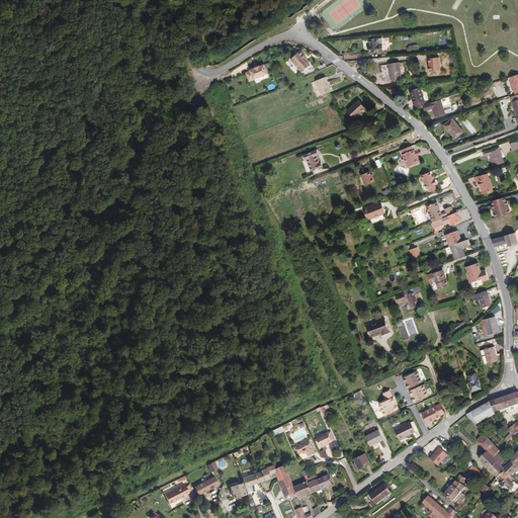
[(378,46),(377,35),(369,35),(370,47),(369,47),(369,53),(383,52),(382,46),(378,46)]
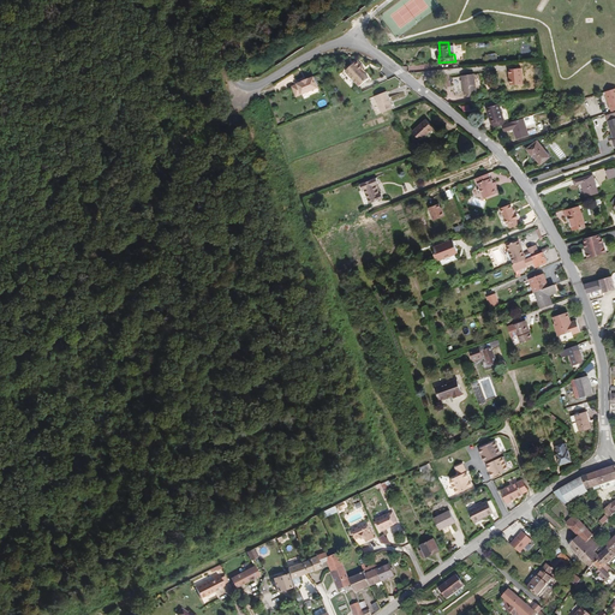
[(366,71),(368,70),(369,69),(362,61),(350,72),(364,88),(374,79),(369,75),(366,71)]
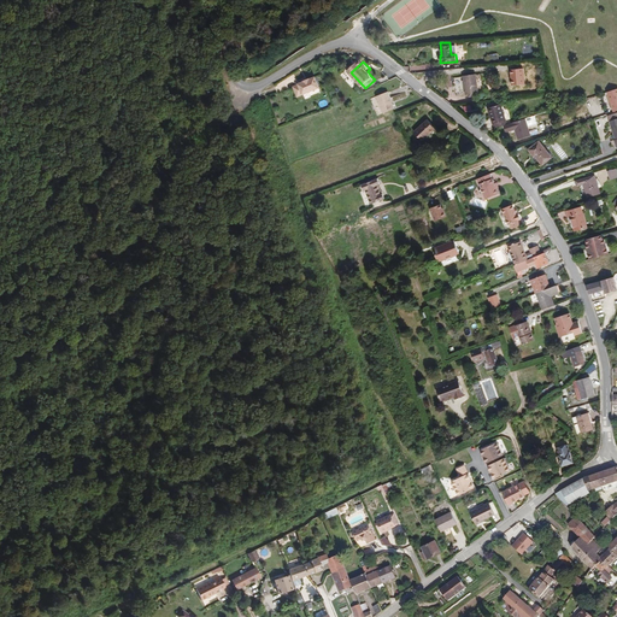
[(341,75),(347,81),(352,77),(346,71),(341,75)]
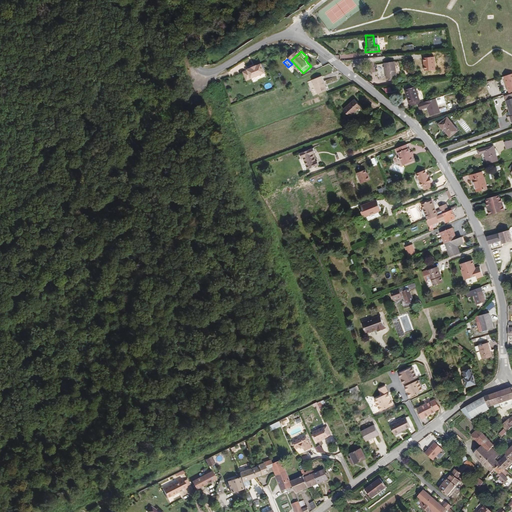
[(397,75),(395,60),(386,61),(387,77),(397,75)]
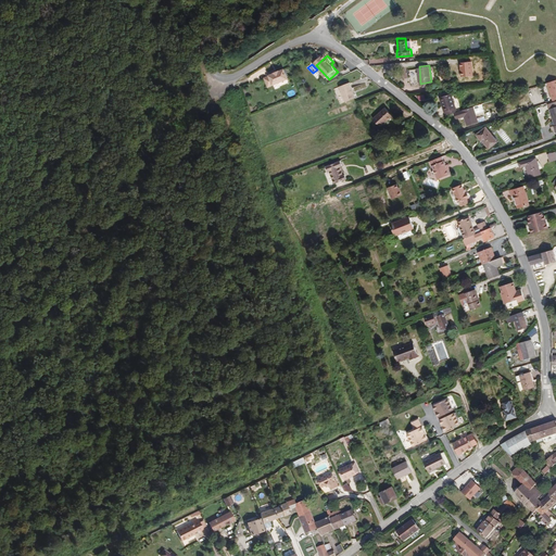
[(270,75),(266,77),(269,87),(290,78),(286,68),(281,71),(280,70),(275,72),(275,73),(270,75)]
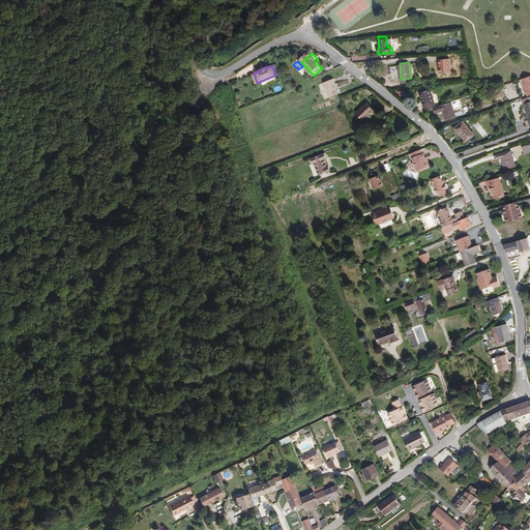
[(333,78),(324,82),(328,95),(337,92),(333,78)]
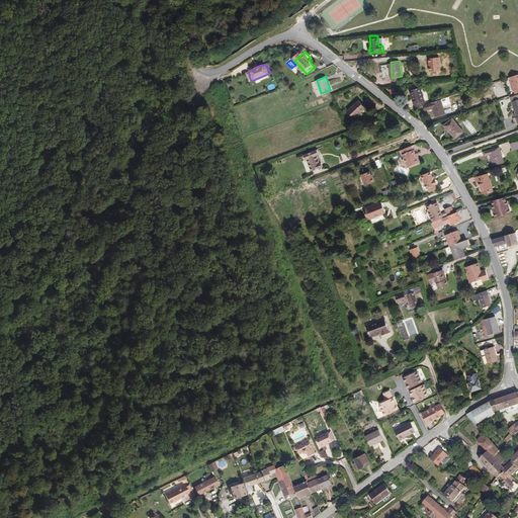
[(412,92),(417,109),(425,107),(427,106),(423,90),(412,92)]
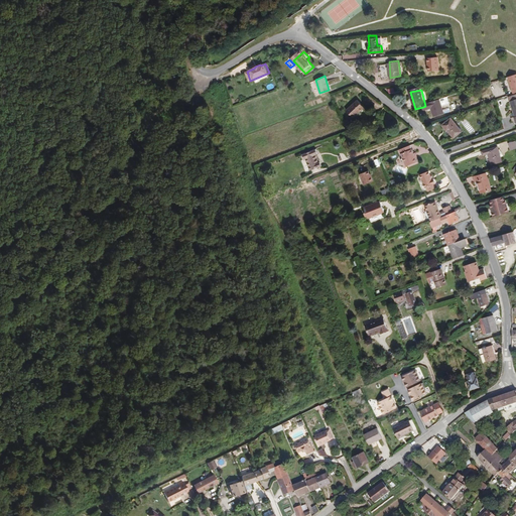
[(354,117),(364,108),(357,100),(347,110),(354,117)]
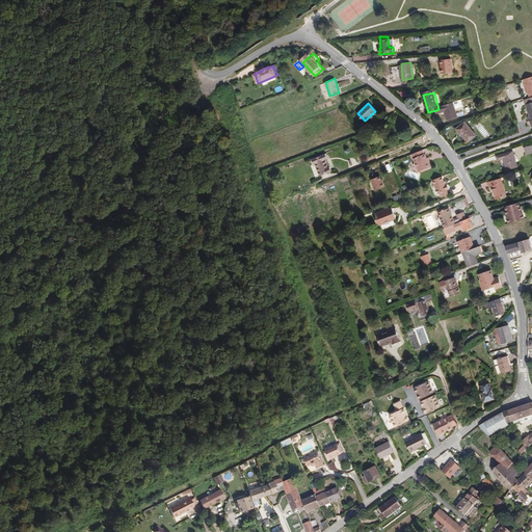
[(459,120),(455,105),(439,109),(436,110),(437,116),(446,114),(449,123),(459,120)]
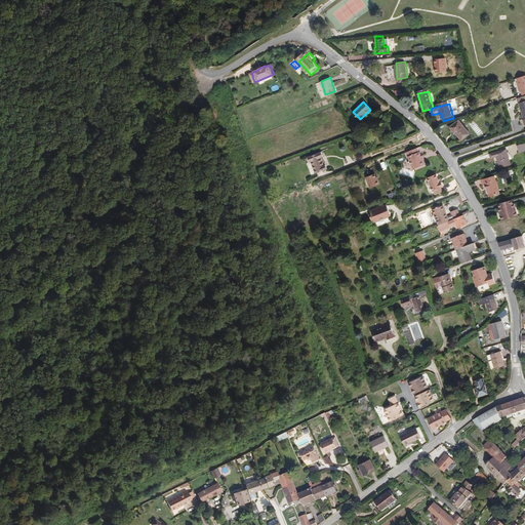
[(456,123),(448,130),(451,133),(452,133),(460,143),(468,136),(456,123)]
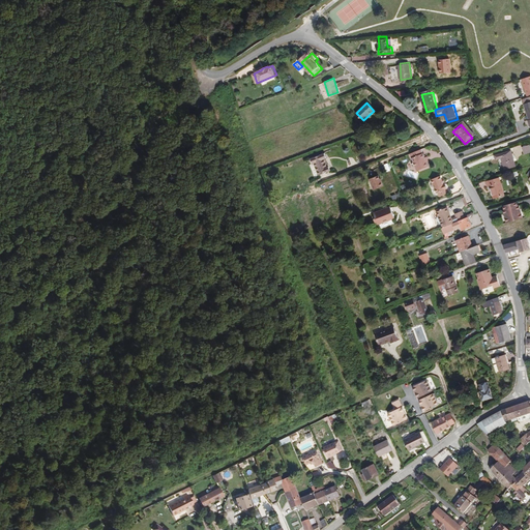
[(425,158),(422,149),(411,154),(414,163),(415,167),(417,171),(429,166),(427,163),(425,158)]
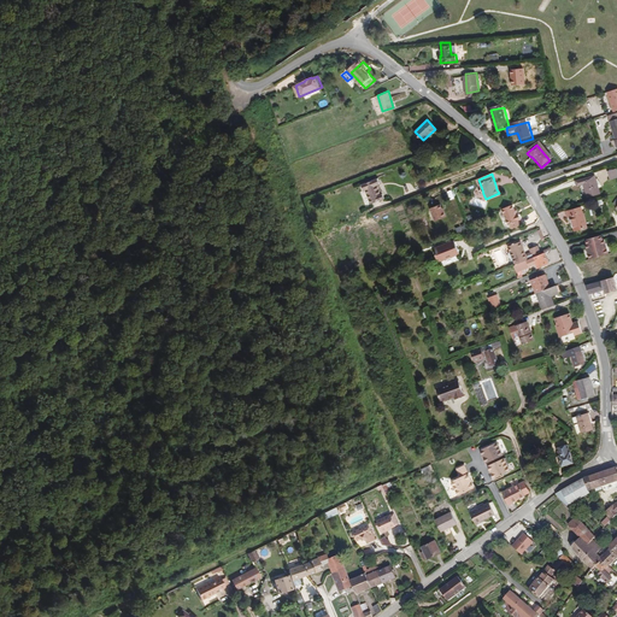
[(600,188),(598,180),(597,176),(577,181),(579,186),(586,184),(589,198),(601,194),(600,188)]
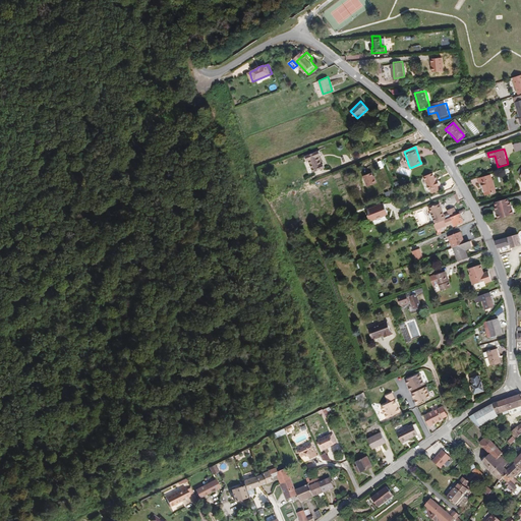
[(319,157),(320,156),(322,156),(320,151),(305,156),(307,161),(308,161),(313,171),(325,167),(322,160),(321,161),(319,157)]
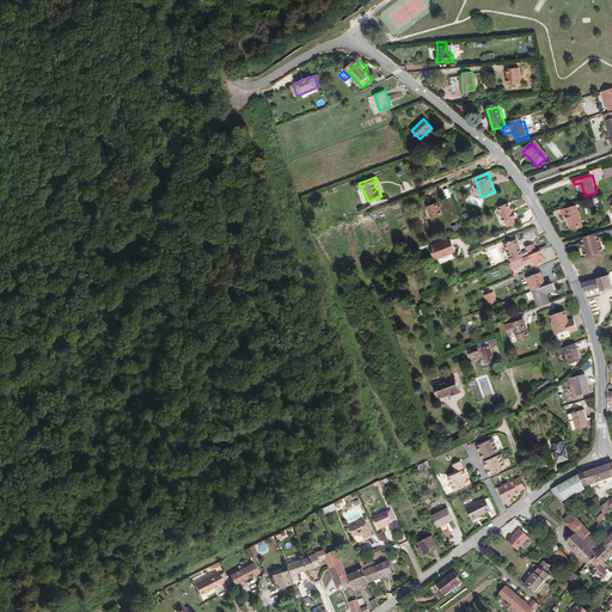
[(438,202),(428,207),(433,219),(444,214),(441,209),(438,202)]
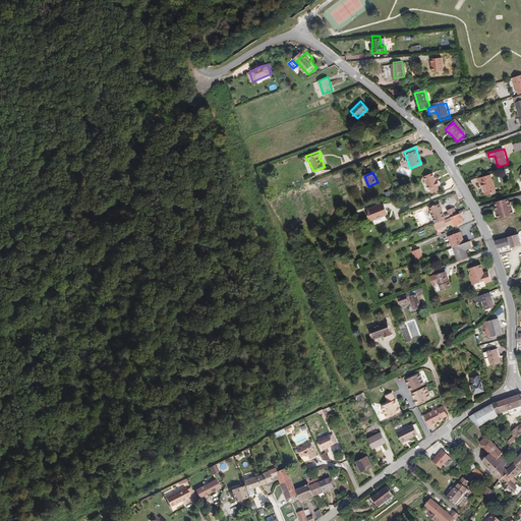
[(436,180),(432,172),(423,176),(428,189),(430,189),(431,192),(441,189),(438,180),(436,180)]
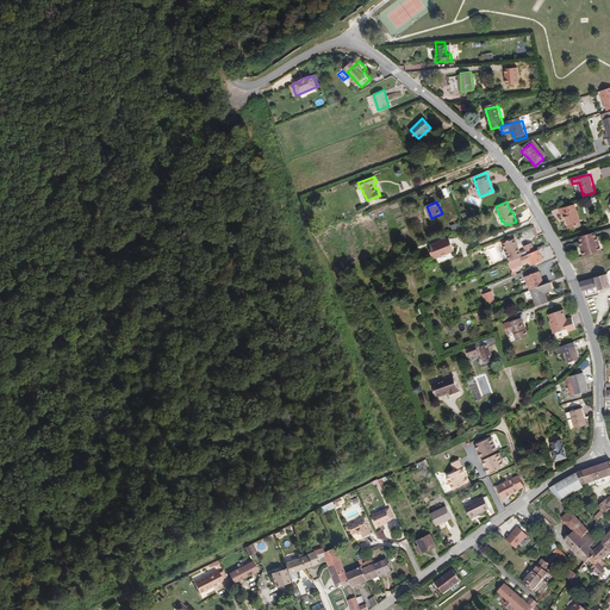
[(576,205),(561,209),(562,215),(566,215),(570,229),(582,225),(576,205)]
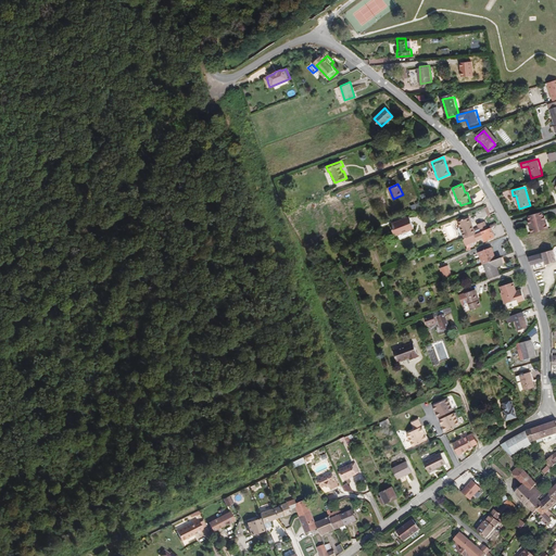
[(532,222),(534,231),(546,228),(543,217),(544,217),(543,211),(532,214),(534,220),(532,222)]
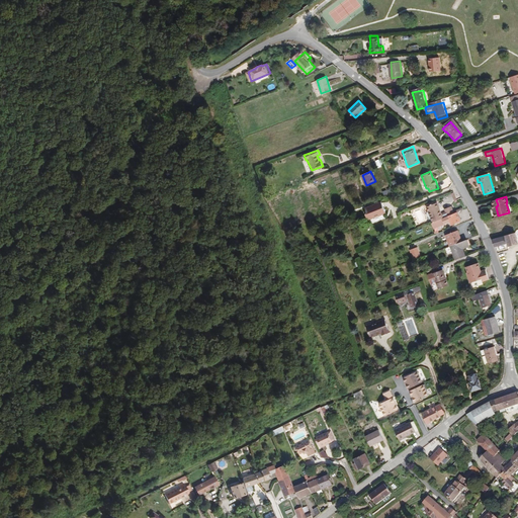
[(386,208),(384,203),(384,202),(366,209),(370,220),(387,212),(386,208)]
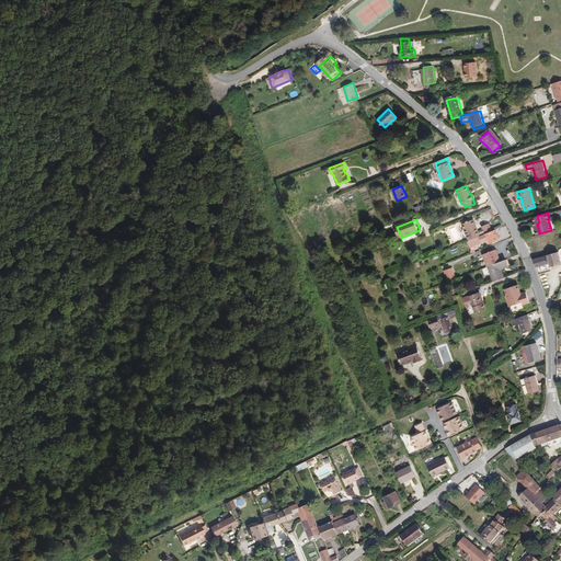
[(485,235),(492,232),(489,224),(482,227),(483,230),(483,231),(478,233),(478,231),(473,220),(470,221),(469,220),(465,221),(466,222),(462,224),(469,241),(477,238),(485,235)]
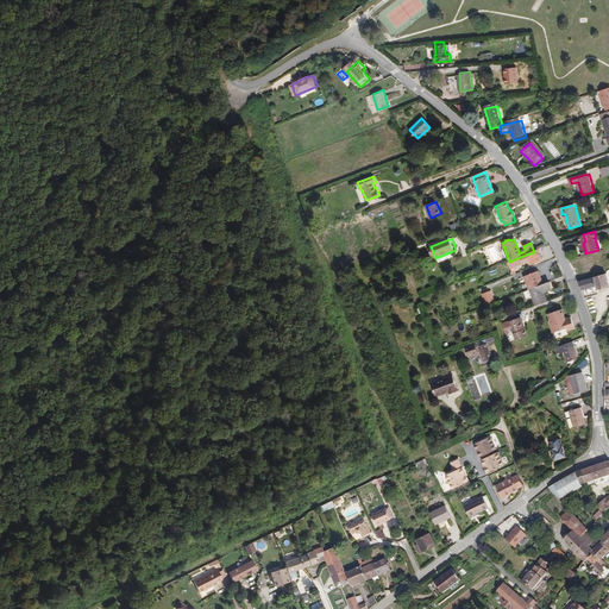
[(541,259),(538,250),(534,252),(527,255),(532,265),(541,261),(541,259)]
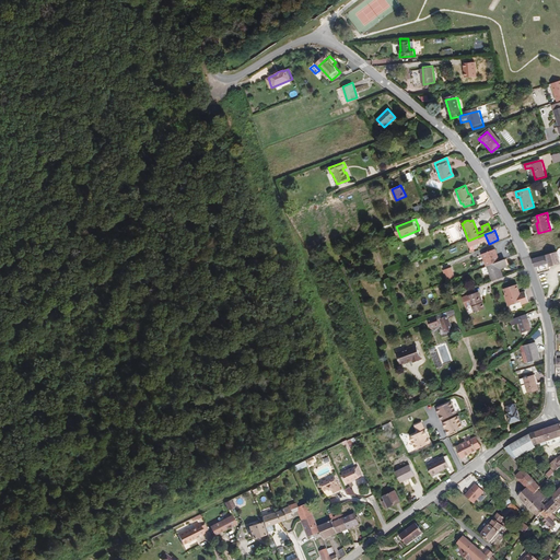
[(487,265),(499,260),(494,248),(482,253),(487,265)]
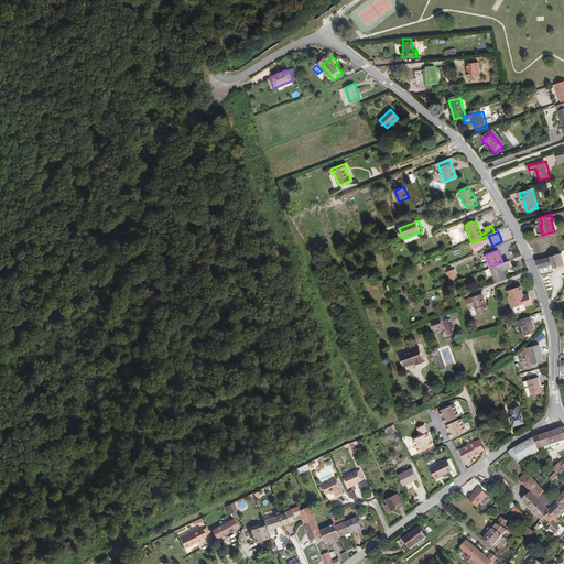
[(563,259),(562,253),(535,260),(539,268),(553,264),(563,262),(563,259)]
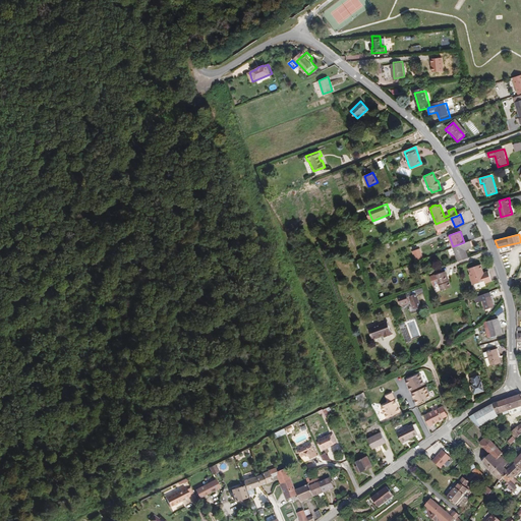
[(470,245),(469,241),(464,242),(453,246),(455,253),(465,250),(465,247),(470,245)]
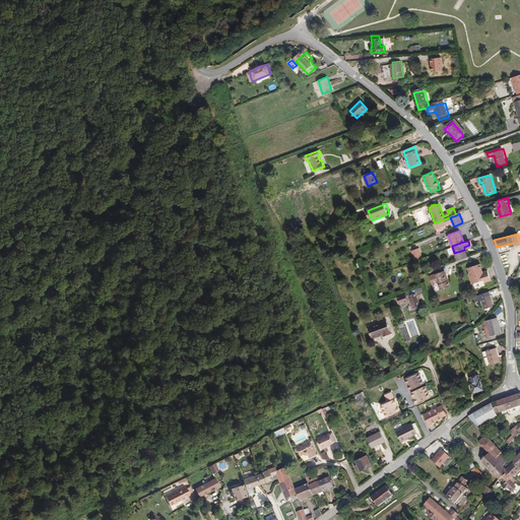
[(412,251),(415,261),(421,259),(417,249),(412,251)]
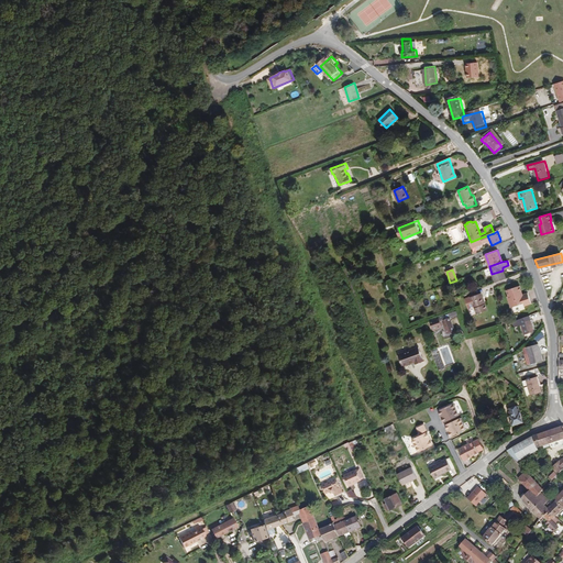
[(505,277),(503,271),(492,274),(494,282),(505,277)]
